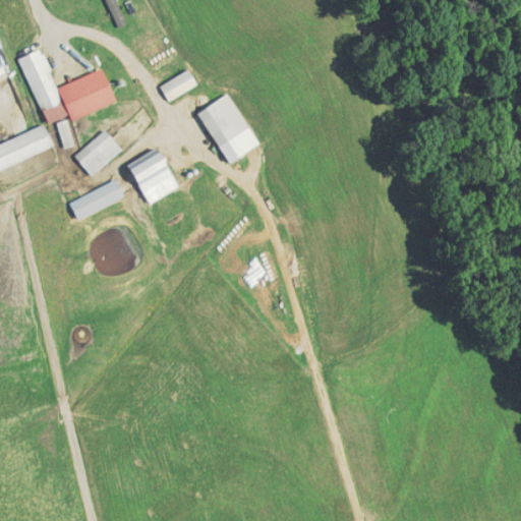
[(107,0),(118,25),(126,22),(116,0),(107,0)]
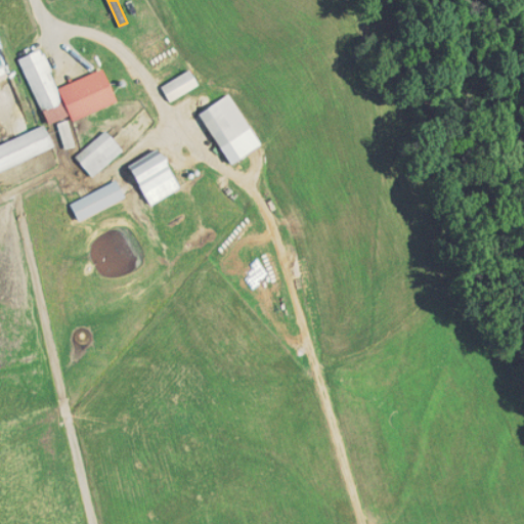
[(116,100),(103,68),(56,86),(42,47),(19,55),(45,123),(70,114),(71,118),(116,100)]
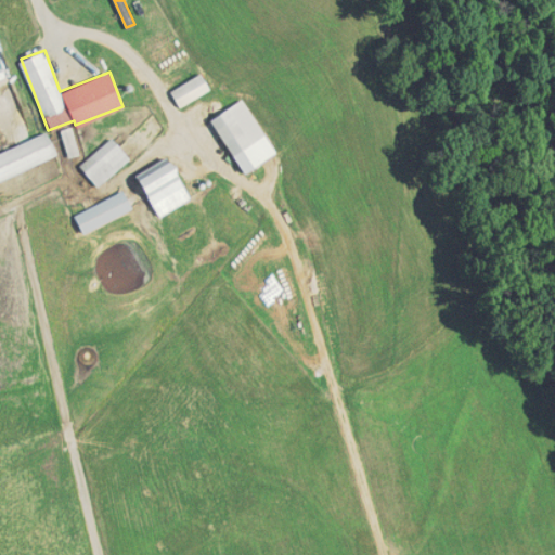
[(178,104),(209,90),(202,74),(170,88),(178,104)]
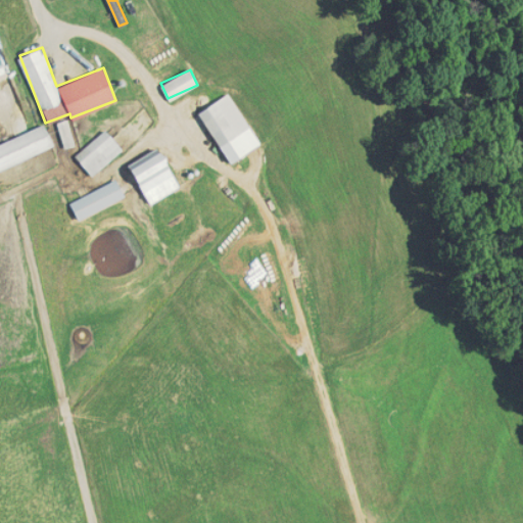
[(229,161),(259,143),(229,92),(198,110),(229,161)]
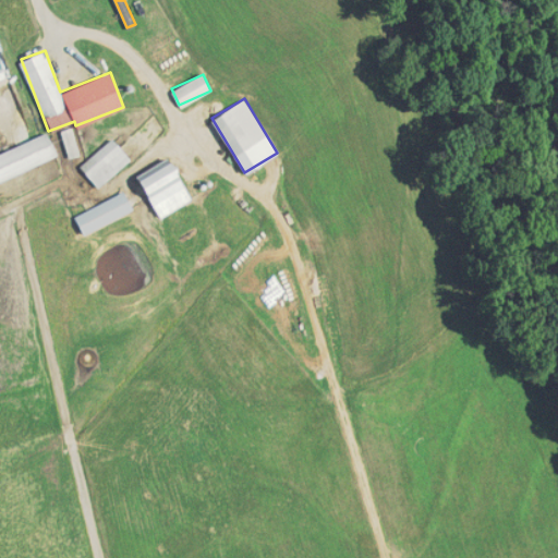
[(80,154),(72,126),(61,130),(69,157),(80,154)]
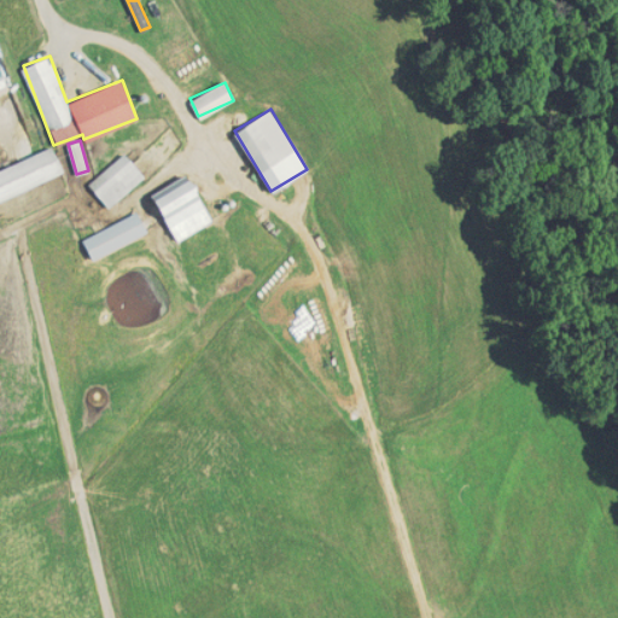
[(0,168),(0,198),(63,172),(52,146),(0,168)]
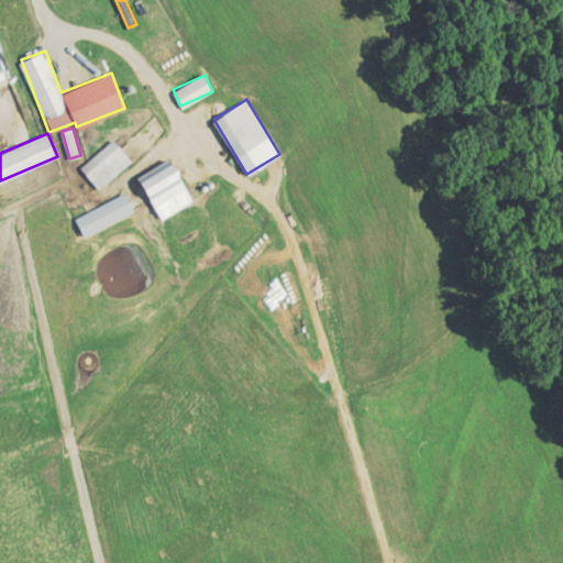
[(132,159),(112,138),(80,167),(99,188),(132,159)]
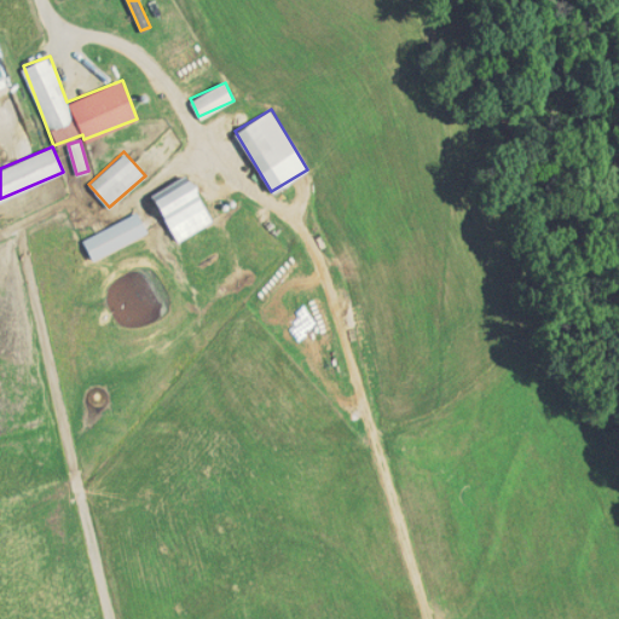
[(151,194),(177,239),(213,220),(186,173),(151,194)]
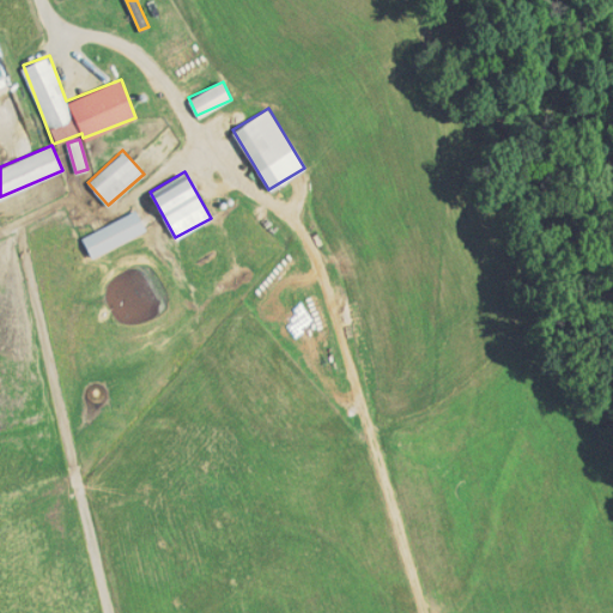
[(146,231),(137,210),(80,235),(90,256),(146,231)]
